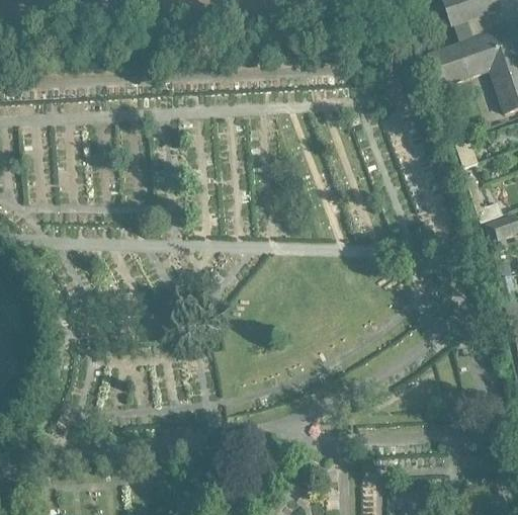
[(517,108),(517,24),(493,33),(486,14),(500,9),(496,0),(442,0),(451,25),(465,20),(472,39),(428,55),(439,87),(490,70),(505,113),(517,108)]
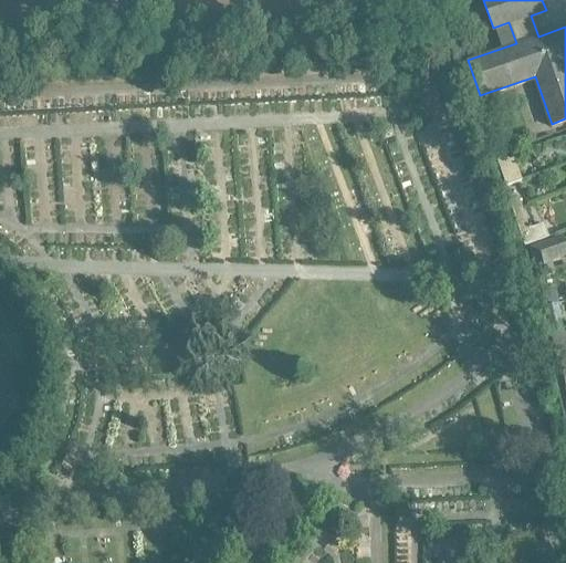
[(427,34),(440,29),(433,13),(420,19),(427,34)]
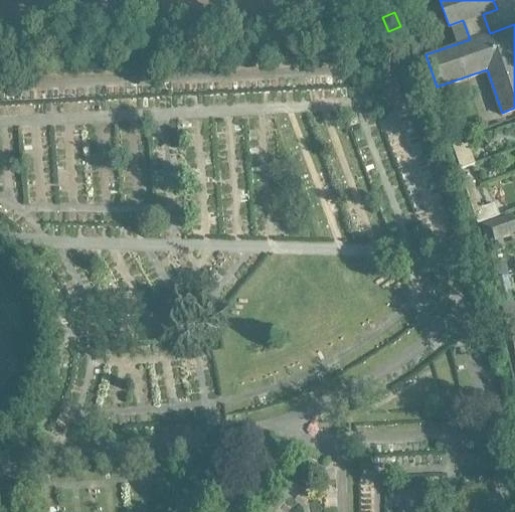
[(466,189),(473,187),(470,176),(462,179),(466,189)]
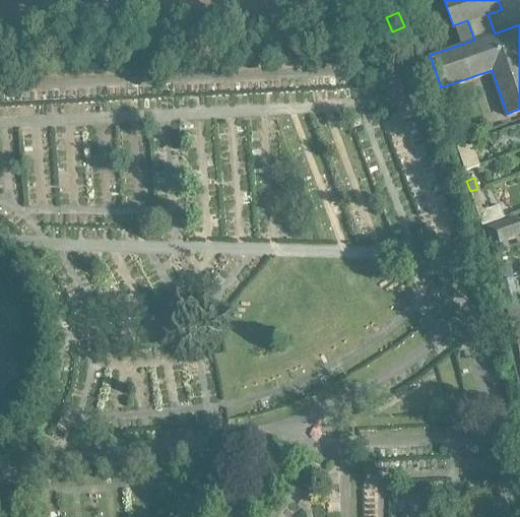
[(477,189),(470,191),(481,224),(504,216),(500,205),(485,210),(477,189)]
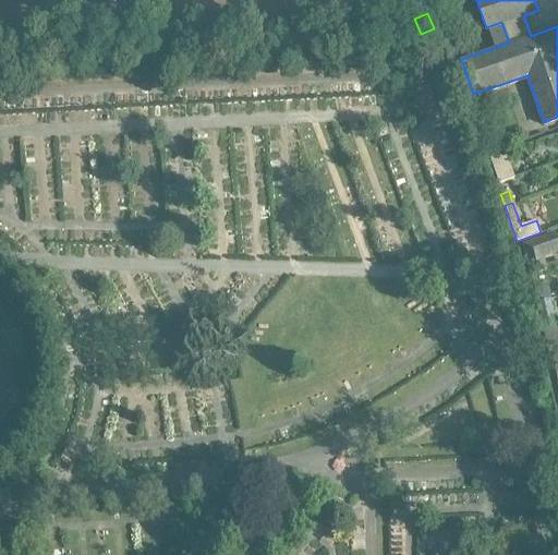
[(532,273),(545,270),(546,270),(542,255),(557,249),(557,244),(555,233),(524,243),(532,273)]
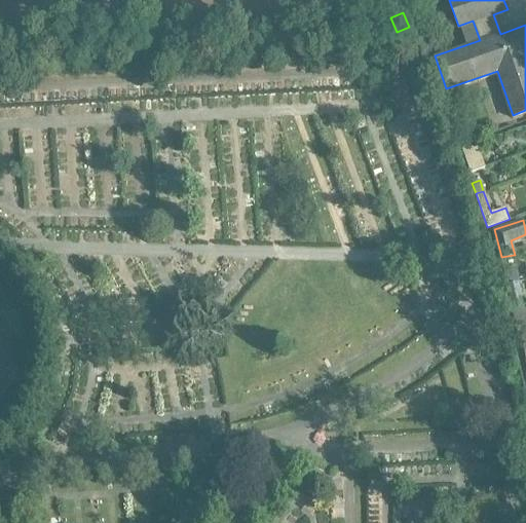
[(514,255),(501,257),(503,268),(516,265),(514,255)]
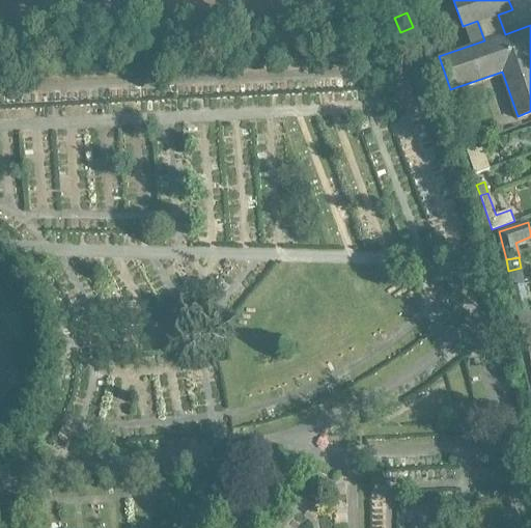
[(514,296),(527,293),(525,283),(512,285),(514,296)]
